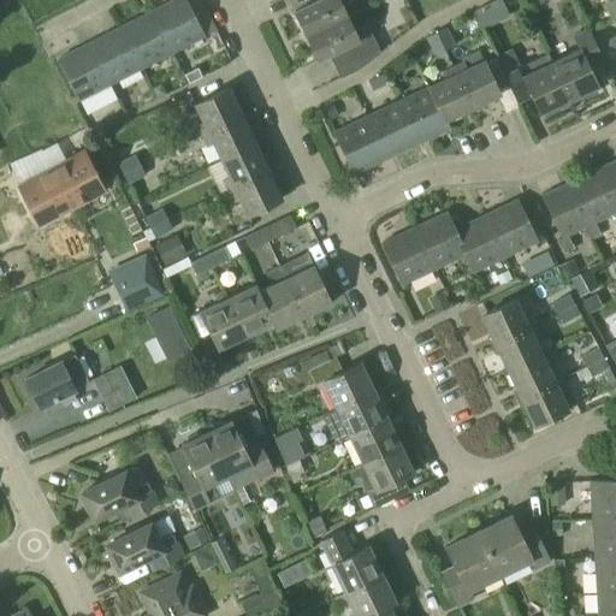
[(173,54),(205,39),(184,0),(177,0),(153,12),(173,54)]
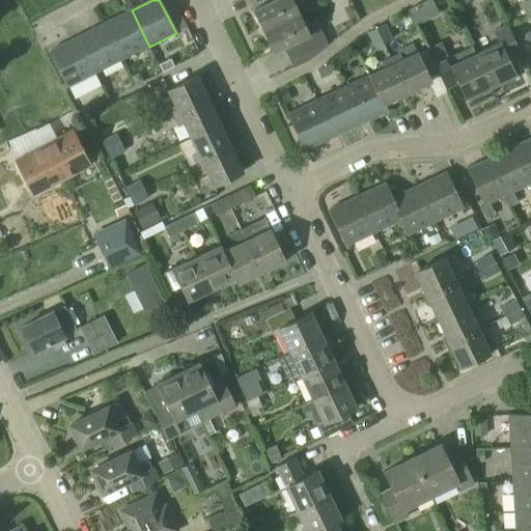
[(173,0),(172,0),(165,4),(170,16),(173,15),(179,27),(186,24),(173,0)]
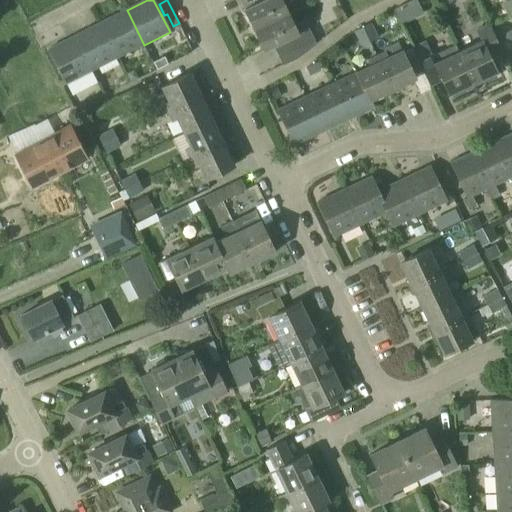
[(247,0),(250,6),(245,9),(255,30),(289,14),(282,1),(281,0),(247,0)]
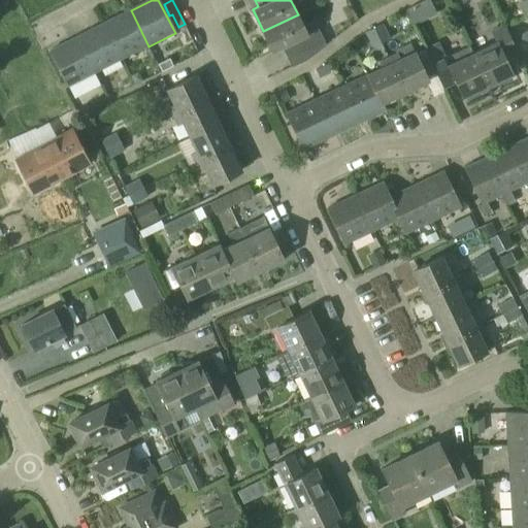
[(429,0),(428,0),(418,5),(425,20),(436,13),(429,0)]
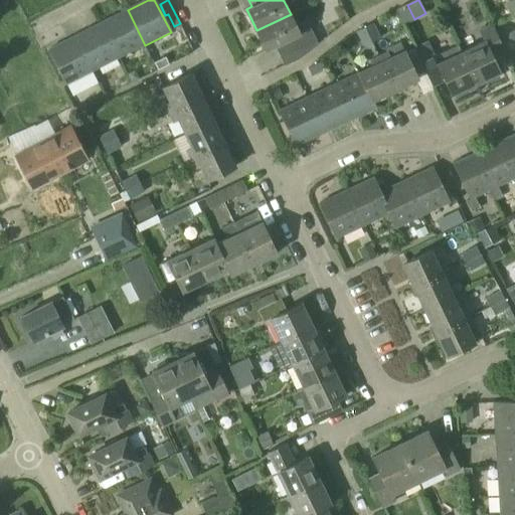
[(514,0),(510,0),(505,3),(512,18),(514,16),(514,0)]
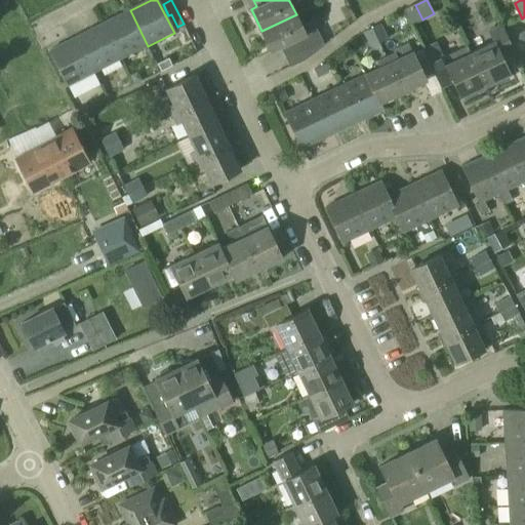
[(121,59),(148,46),(130,10),(104,25),(121,59)]
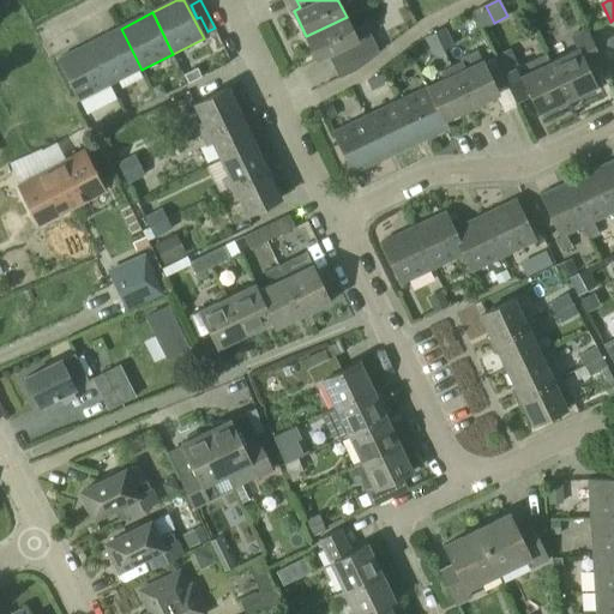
[(354,32),(347,17),(306,36),(318,61),(329,56),(335,70),(377,49),(366,26),(354,32)]
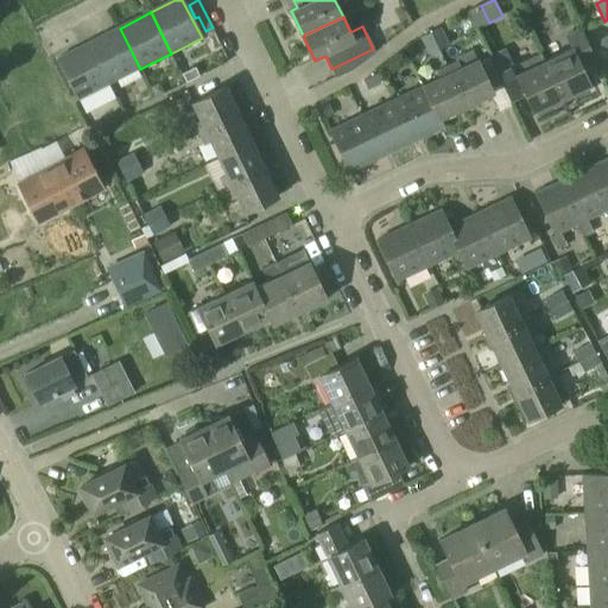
[(439,27),(430,32),(438,49),(439,49),(449,44),(439,27)]
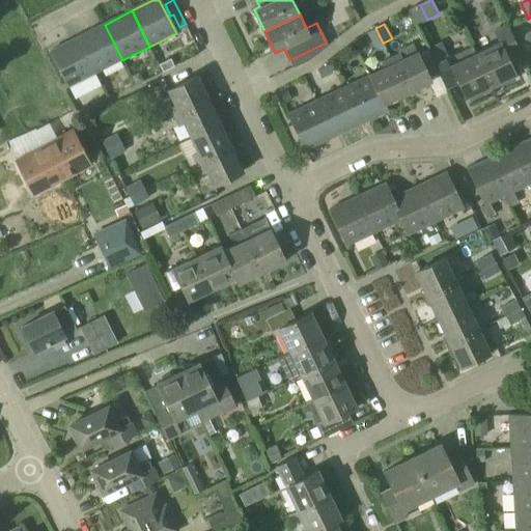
[(515,76),(508,61),(508,60),(522,54),(508,24),(493,31),(498,45),(476,55),(491,87),(500,83),(501,85),(502,85),(502,86),(515,80),(514,77),(515,76)]
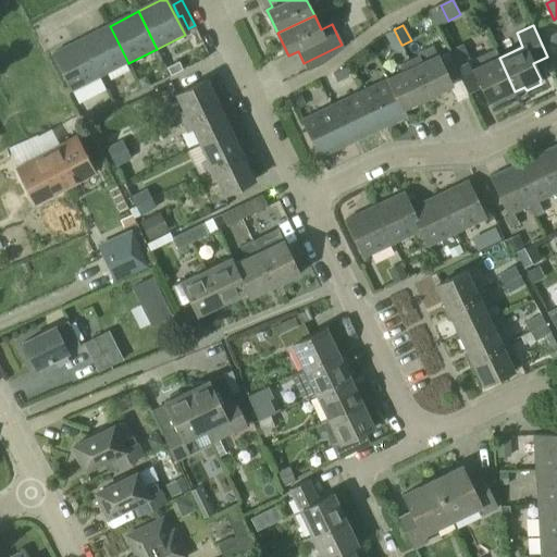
[(101,77),(128,63),(110,26),(82,40),(101,77)]
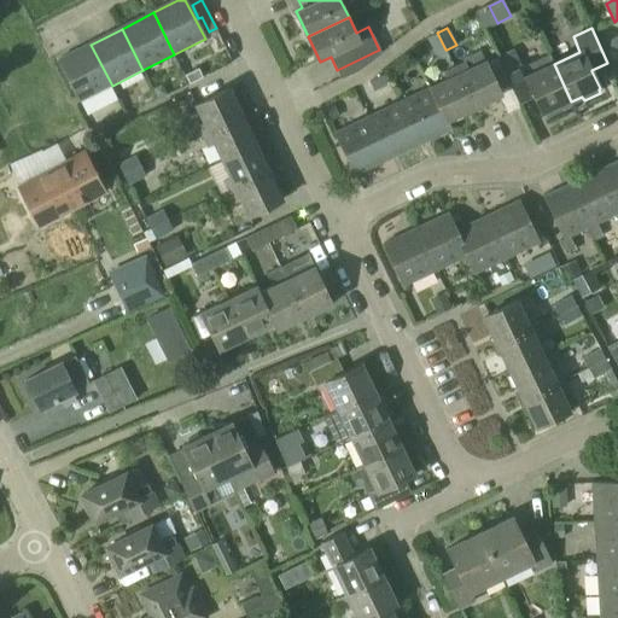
[(437,33),(426,38),(435,56),(436,54),(445,50),(437,33)]
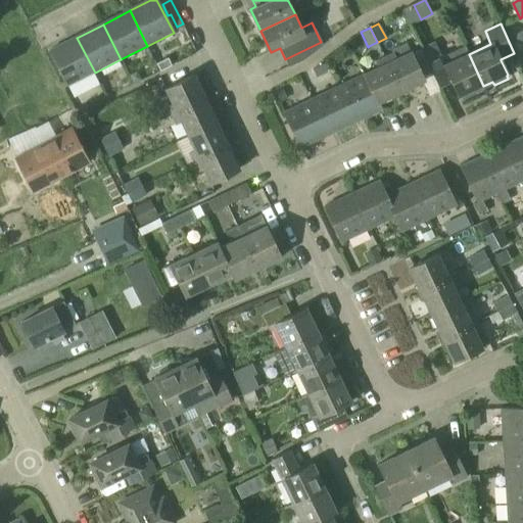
[(68,86),(95,73),(77,38),(51,51),(68,86)]
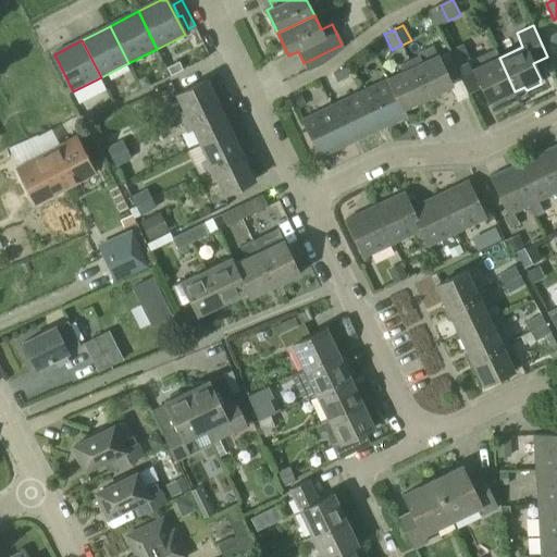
[(499,58),(495,49),(470,61),(468,59),(454,65),(468,95),(482,88),(490,103),(492,102),(494,107),(507,101),(505,97),(515,91),(499,58)]
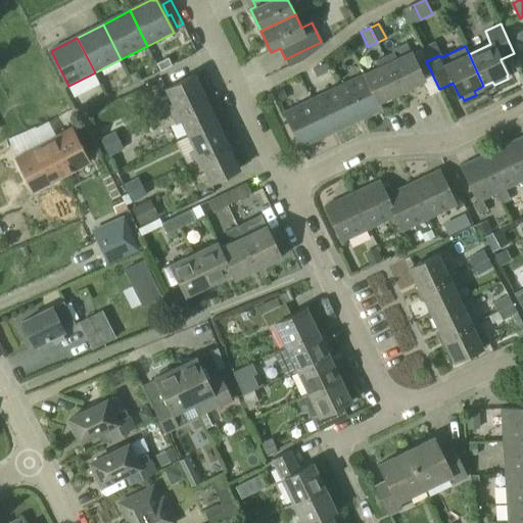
[(424,82),(411,52),(395,59),(392,54),(383,59),(398,93),(424,82)]
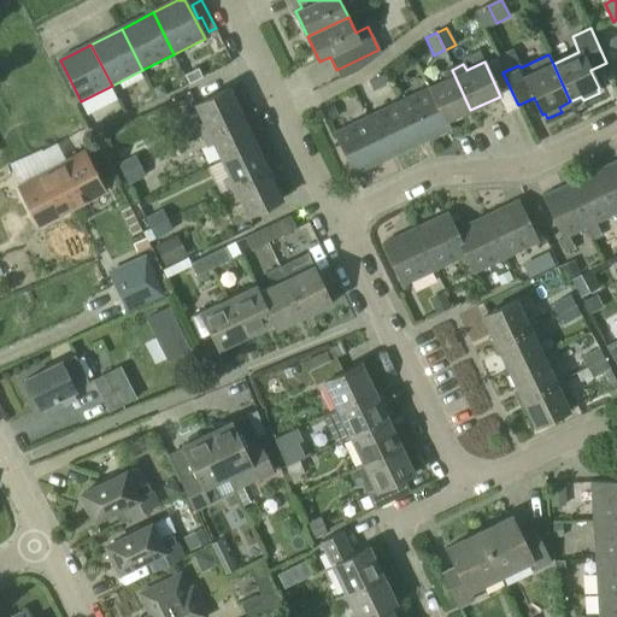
[(197,69),(183,75),(188,83),(188,84),(201,77),(197,69)]
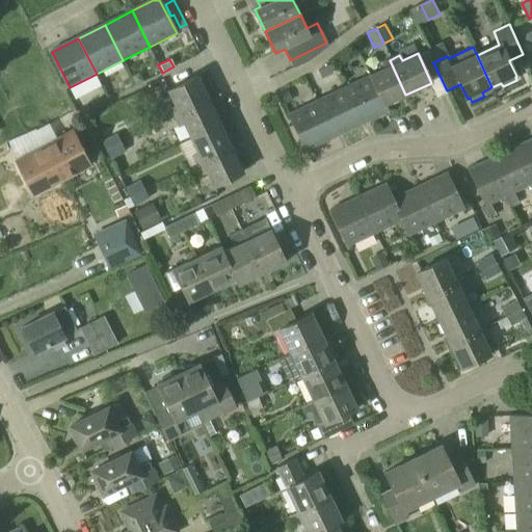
[(383,113),(388,111),(384,105),(405,95),(390,60),(382,63),(386,69),(366,78),(383,113)]
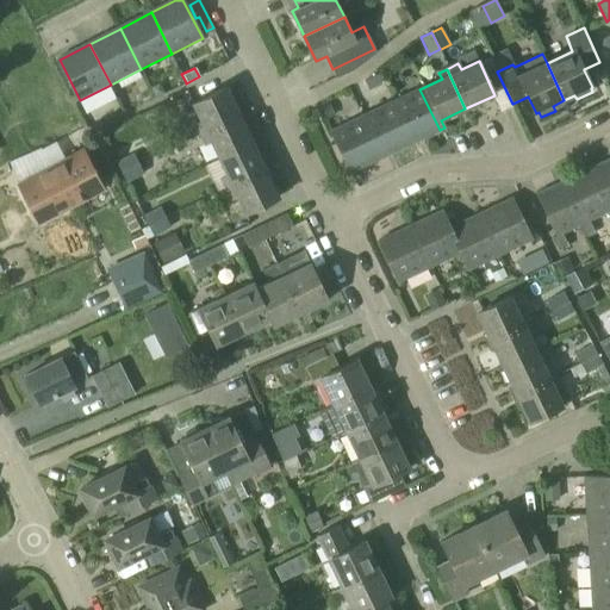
[(383,83),(378,74),(365,80),(369,89),(383,83)]
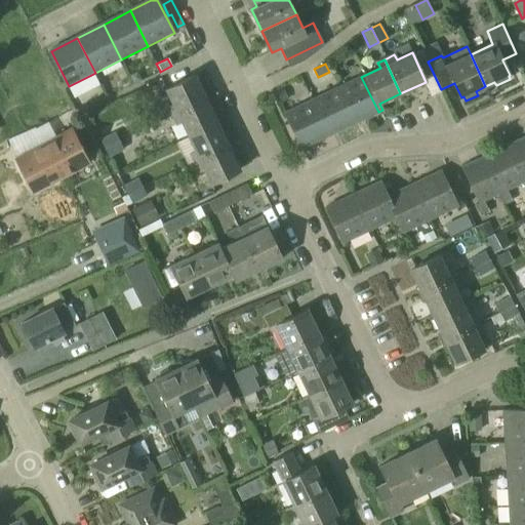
[(137,72),(130,76),(134,84),(142,80),(137,72)]
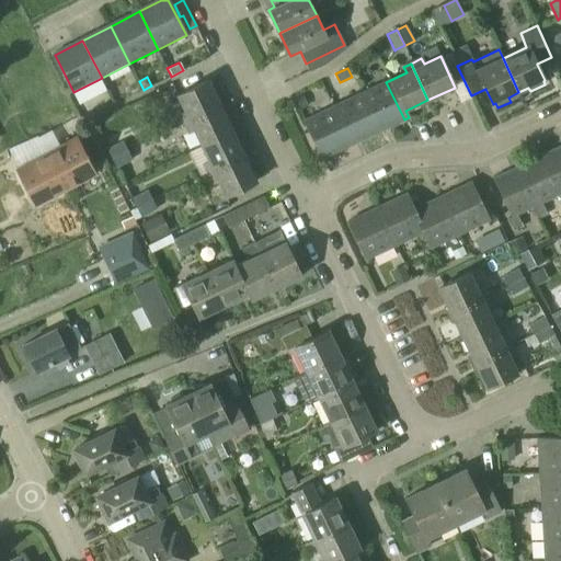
[(208,81),(178,96),(185,112),(179,114),(183,124),(220,106),(208,81)]
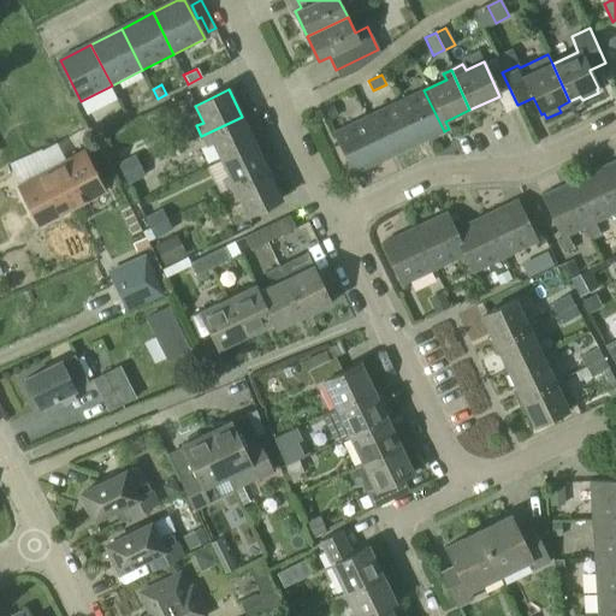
[(414,146),(444,131),(424,90),(394,105),(414,146)]
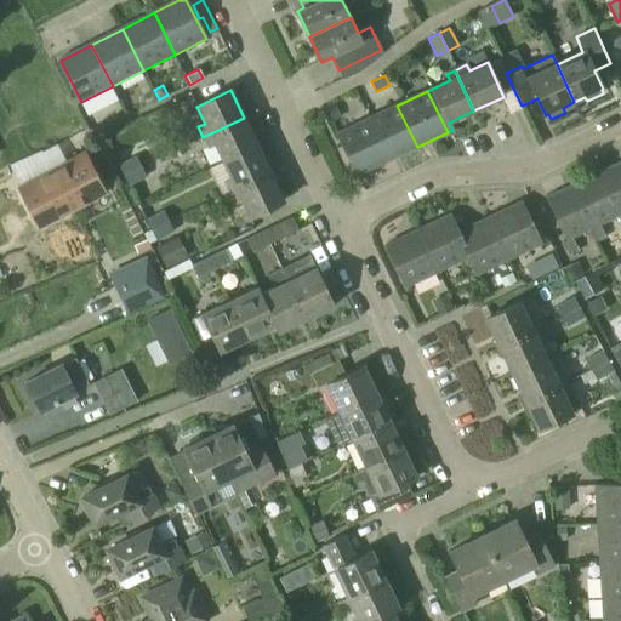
[(334,119),(342,114),(336,103),(328,107),(334,119)]
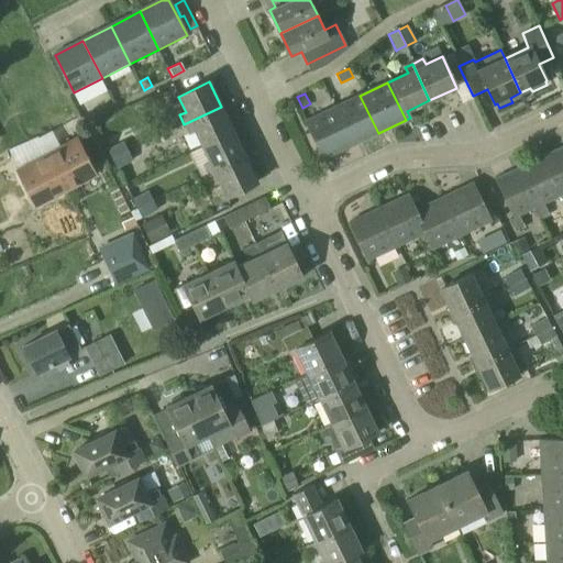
[(351,146),(378,133),(360,96),(333,109),(351,146)]
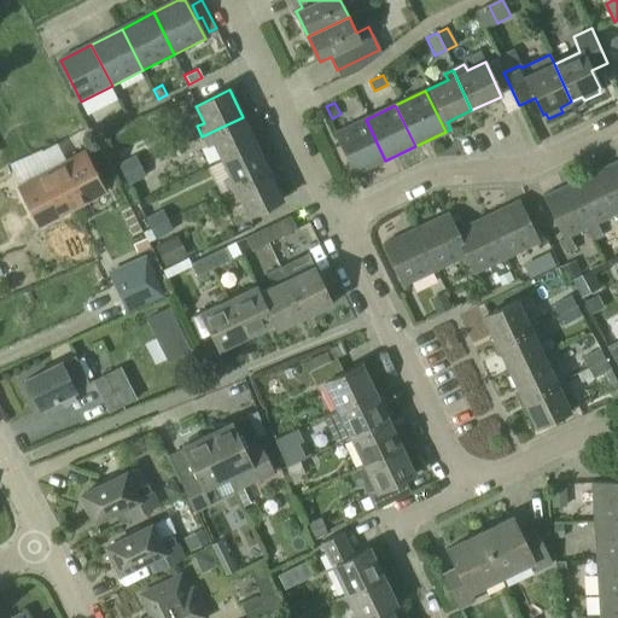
[(243,117),(202,136),(208,147),(214,145),(222,161),(256,145),(243,117)]
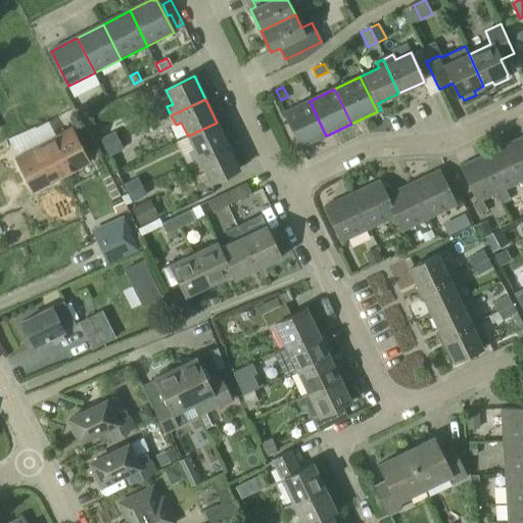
[(300,148),(326,136),(310,101),(284,112),(300,148)]
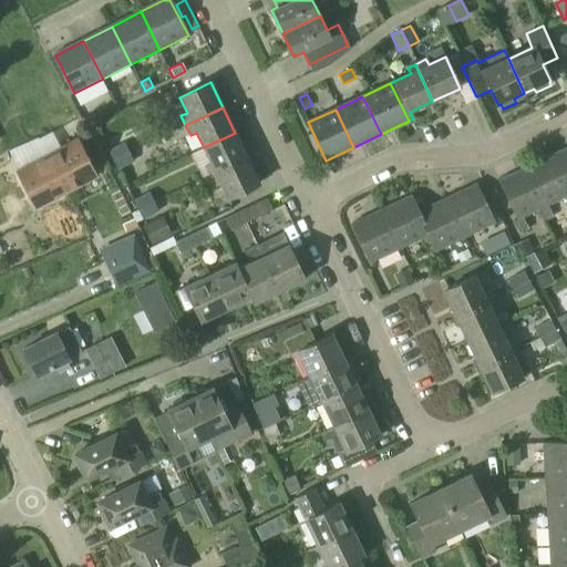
[(52,130),(8,148),(16,164),(59,145),(52,130)]
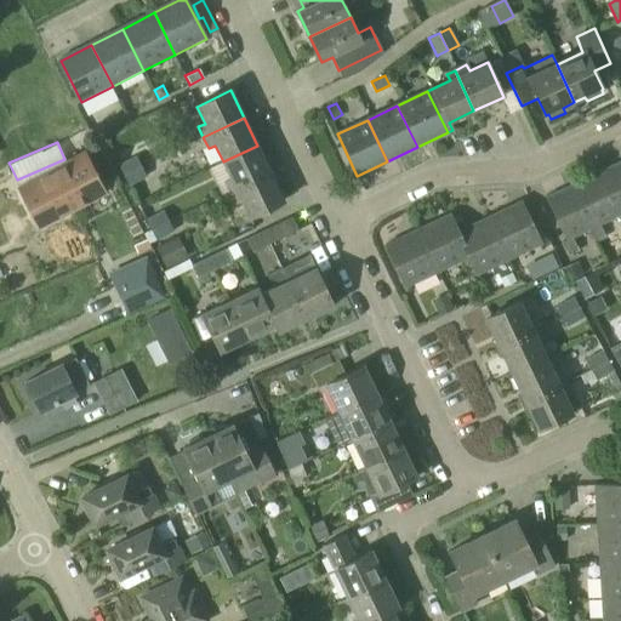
[(257,146),(223,161),(231,178),(224,182),(229,193),(271,174),(257,146)]
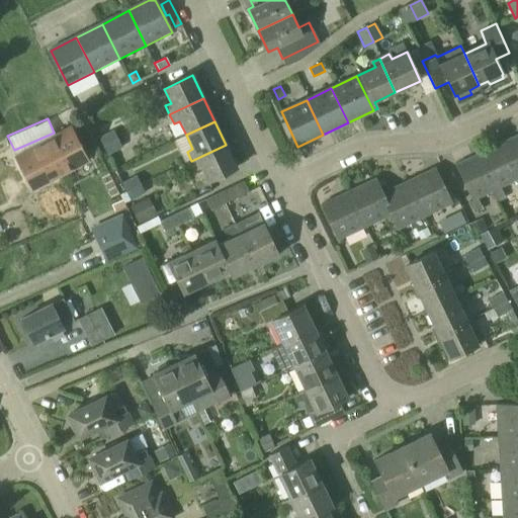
[(62,176),(88,162),(71,128),(44,143),(62,176)]
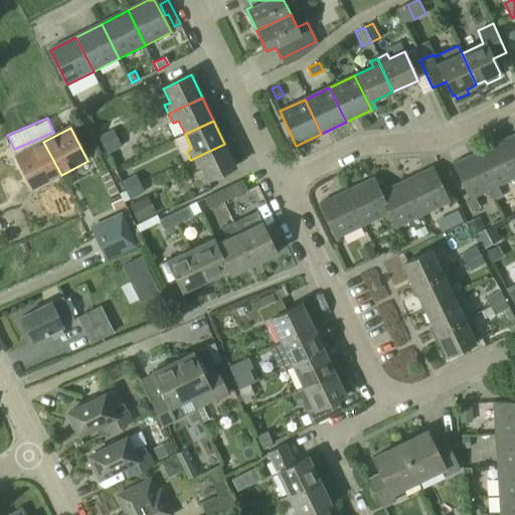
[(113,129),(98,137),(103,146),(117,138),(113,129)]
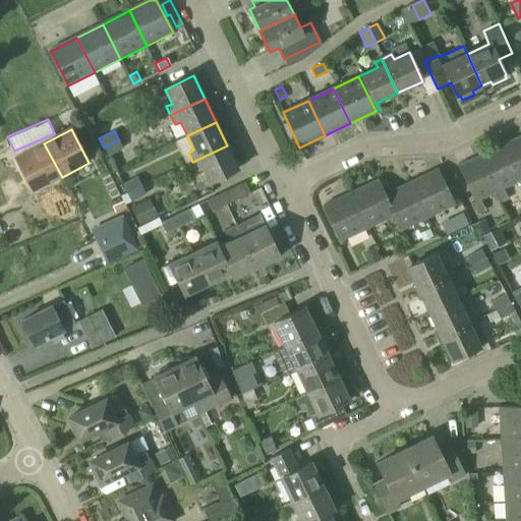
[(520,134),(505,143),(505,145),(520,177),(520,134)]
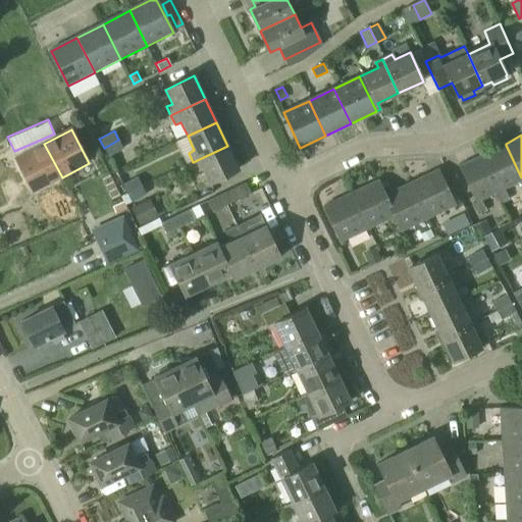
[(118,140),(104,148),(108,156),(123,149),(118,140)]
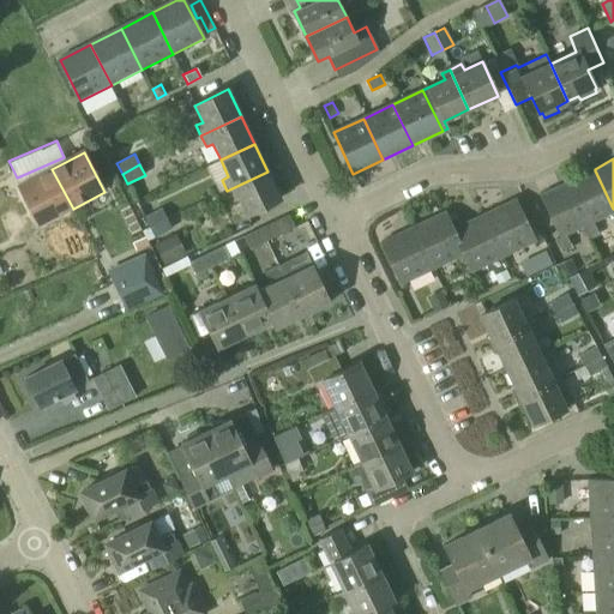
[(52,169),(19,186),(41,226),(73,209),(52,169)]
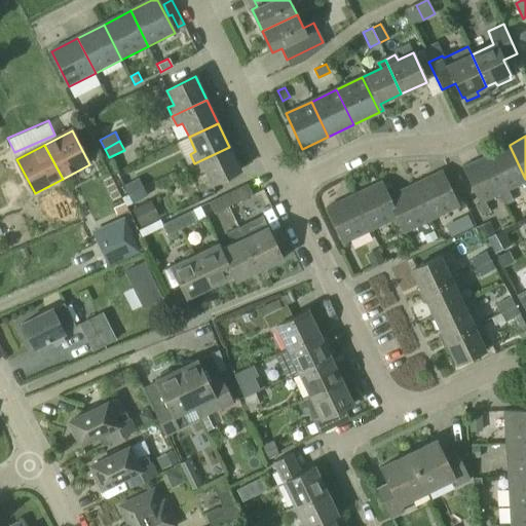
[(510,145),(486,156),(486,157),(509,203),(513,201),(509,191),(523,184),(525,190),(525,179),(510,146),(510,145)]
